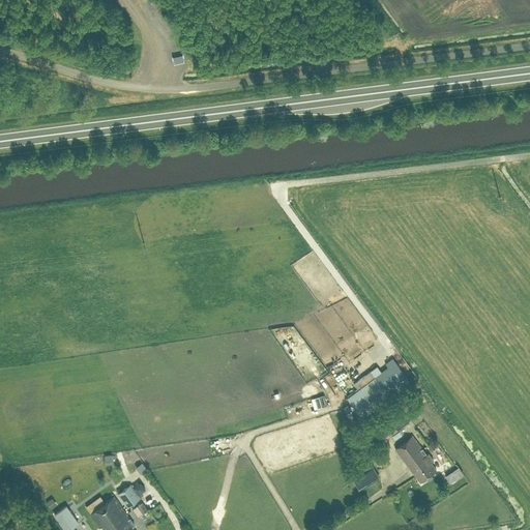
[(361,418),(375,408),(410,382),(394,361),(360,387),(346,398),(361,418)]
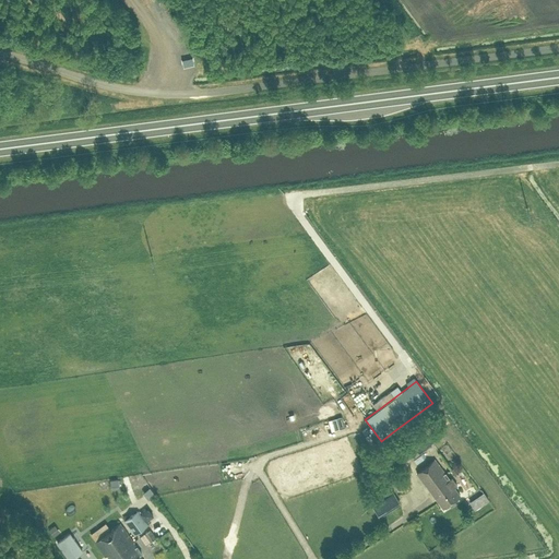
[(390,392),(372,404),(377,409),(394,396),(390,392)]
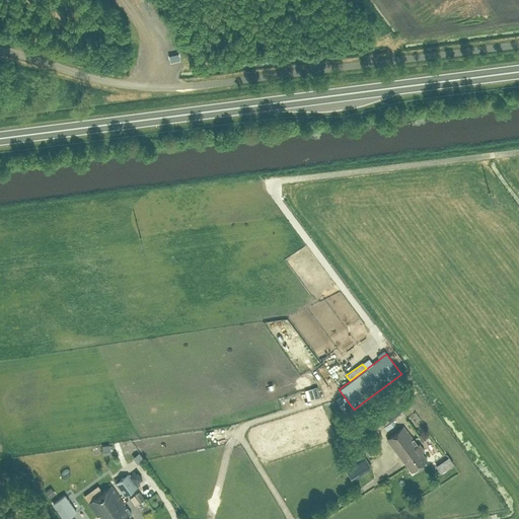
[(316,386),(311,388),(314,398),(319,396),(316,386)]
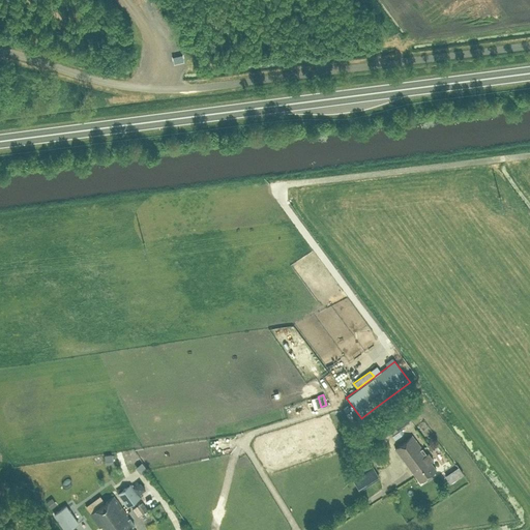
[(399,408),(372,428),(382,441),(408,421),(399,408)]
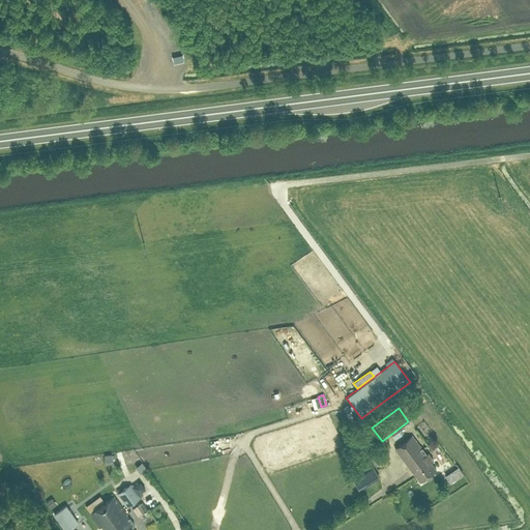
[(411,436),(394,448),(419,481),(436,470),(430,462),(433,460),(428,453),(425,454),(411,436)]
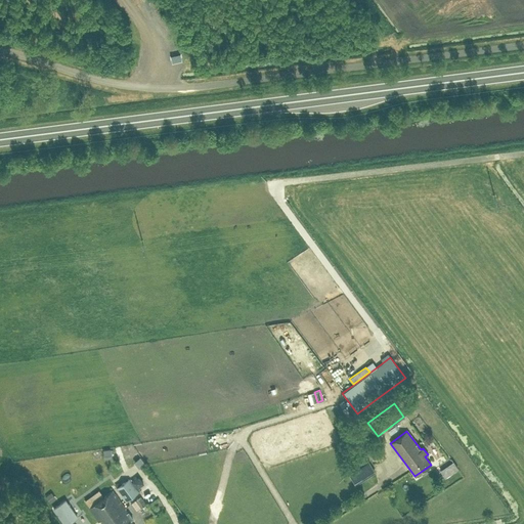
[(448,475),(460,469),(453,459),(442,465),(448,475)]
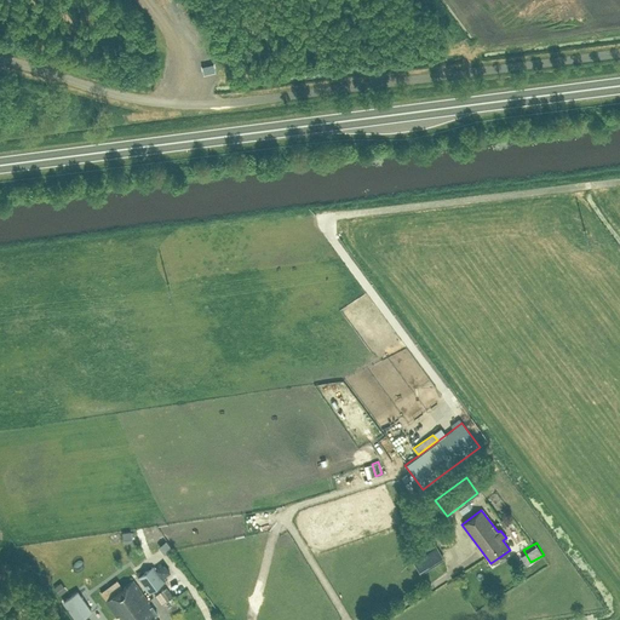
[(431,550),(437,560),(442,556),(436,546),(431,550)]
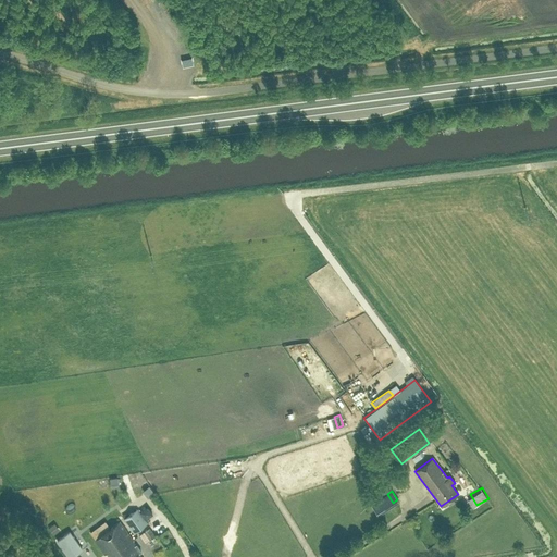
[(411,493),(400,497),(403,504),(413,499),(411,493)]
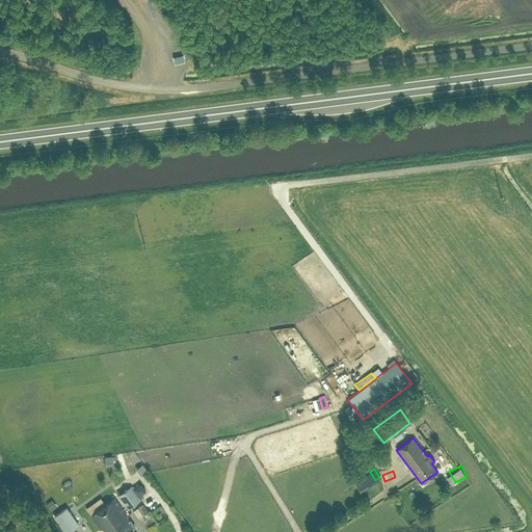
[(140,500),(130,486),(117,495),(128,508),(140,500)]
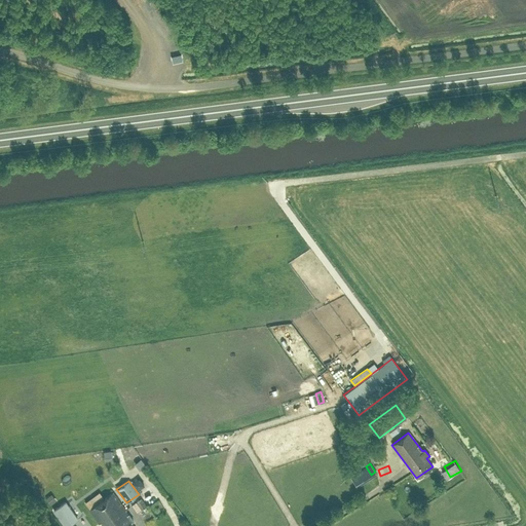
[(112,492),(88,510),(99,524),(101,522),(104,525),(133,525),(130,522),(133,521),(112,492)]
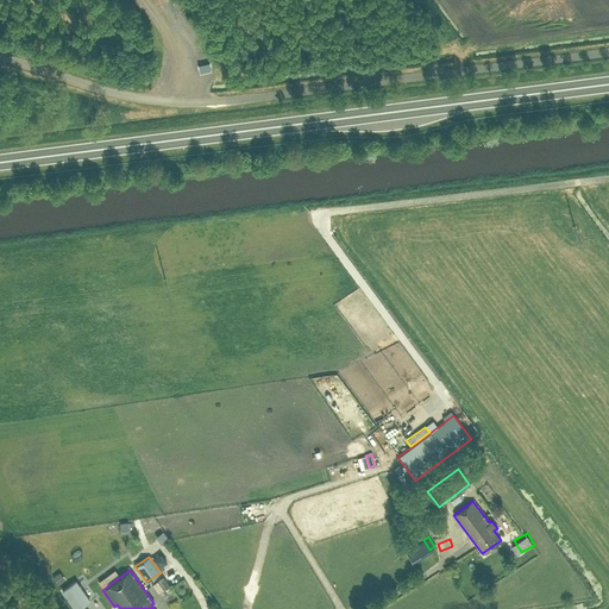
[(168,585),(163,578),(157,582),(163,590),(168,585)]
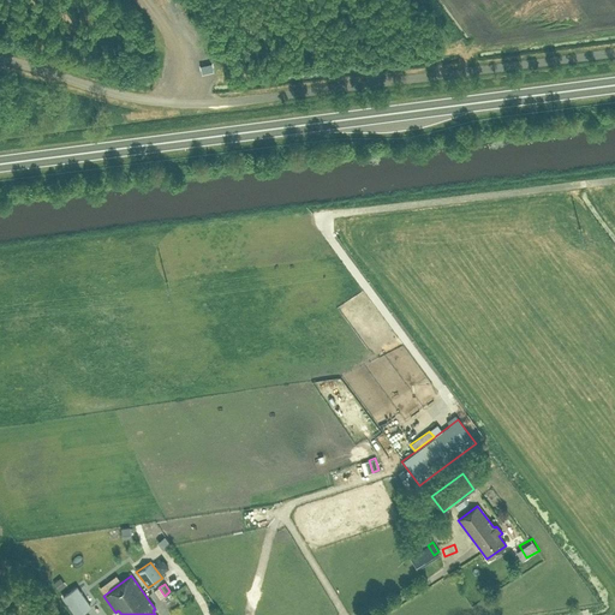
[(76,586),(61,596),(75,614),(77,614),(90,607),(76,586)]
